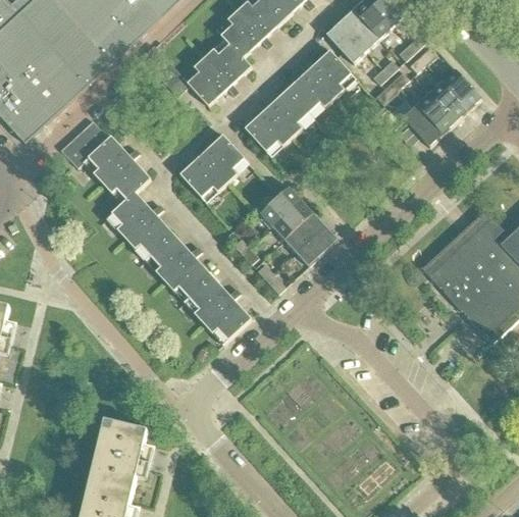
[(0,118),(22,144),(46,122),(178,0),(0,0),(0,118)]
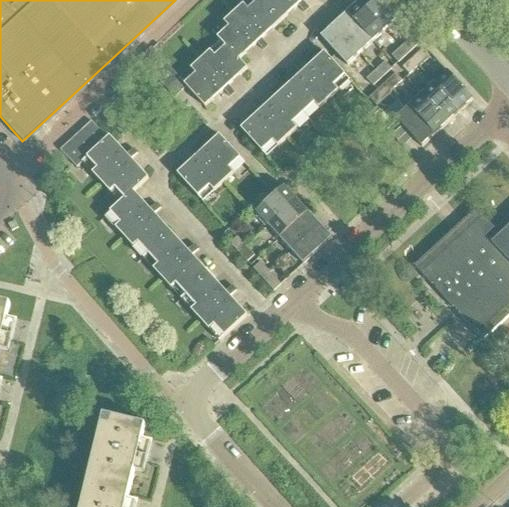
[(241,0),(232,9),(264,44),(266,42),(260,35),(278,18),(262,0),(241,0)]
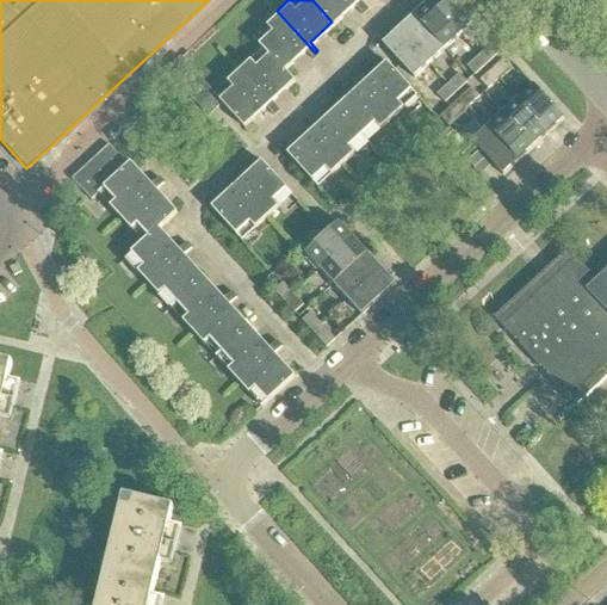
[(313,0),(332,22),(354,1),(361,10),(364,7),(358,0),(313,0)]
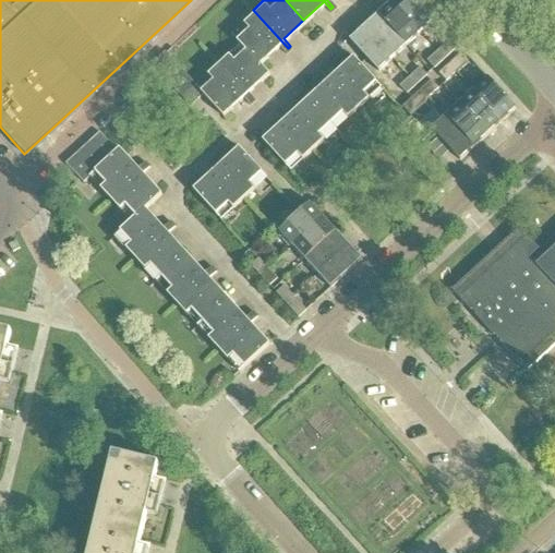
[(387,0),(376,10),(405,41),(418,29),(391,0),(387,0)]
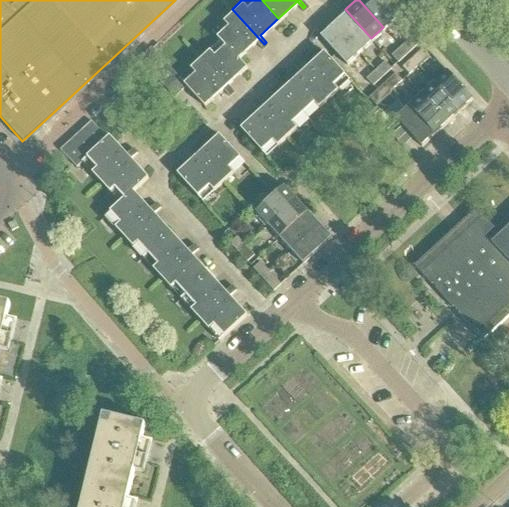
[(359,0),(383,27),(396,15),(382,0),(359,0)]
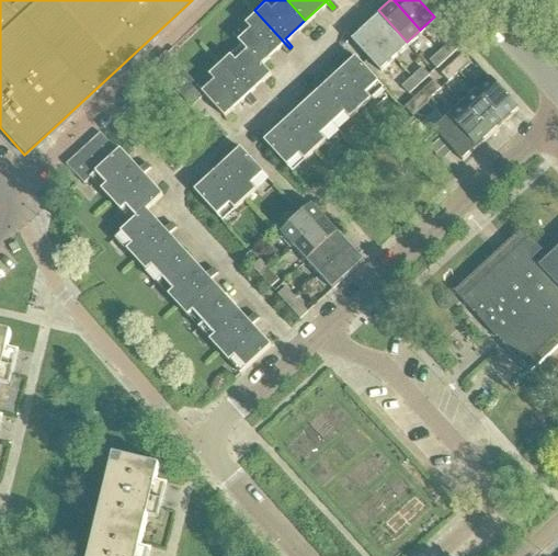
[(254,10),(231,31),(269,70),(260,60),(280,43),(287,50),(289,48),(254,10)]
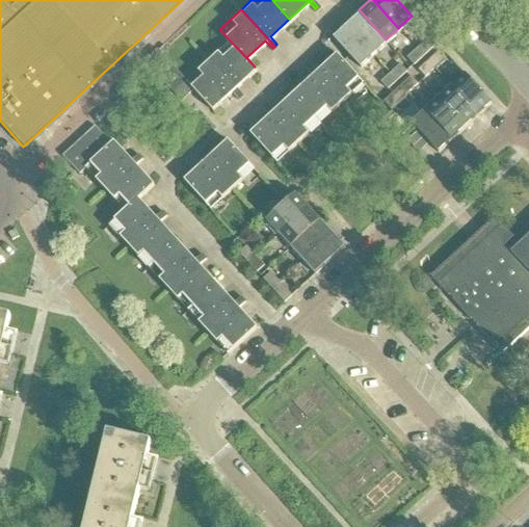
[(359,9),(344,22),(372,52),(386,40),(359,9)]
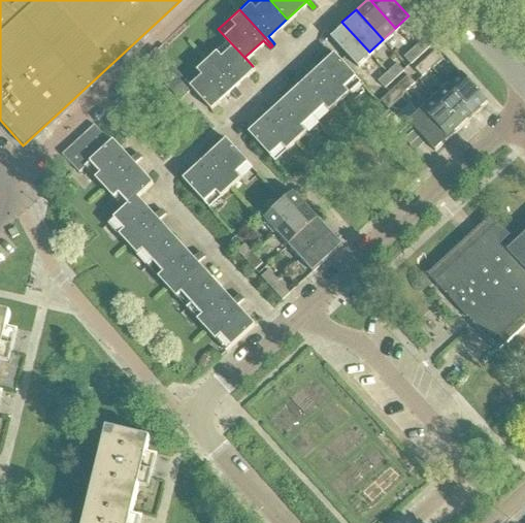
[(369,52),(341,22),(328,34),(356,64),(369,52)]
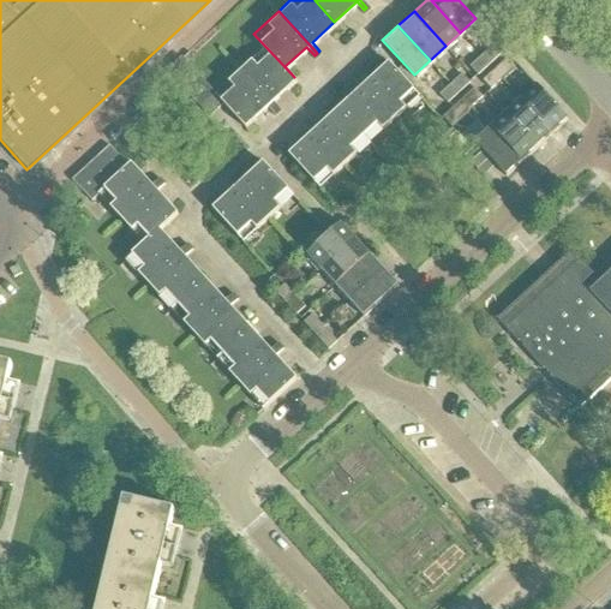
[(263,45),(238,67),(277,109),(280,107),(271,99),(294,77),(253,34),(263,45)]
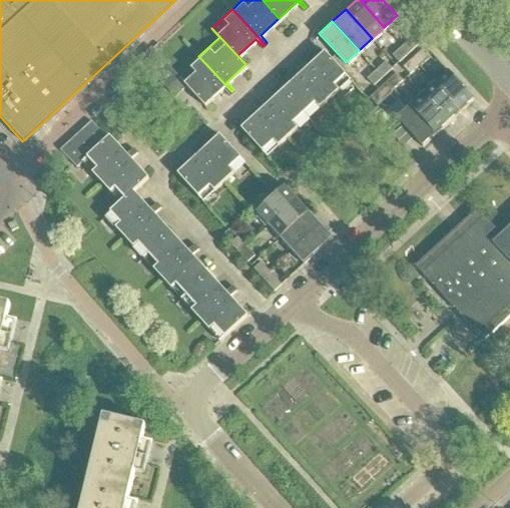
[(410,36),(400,45),(407,51),(416,42),(410,36)]
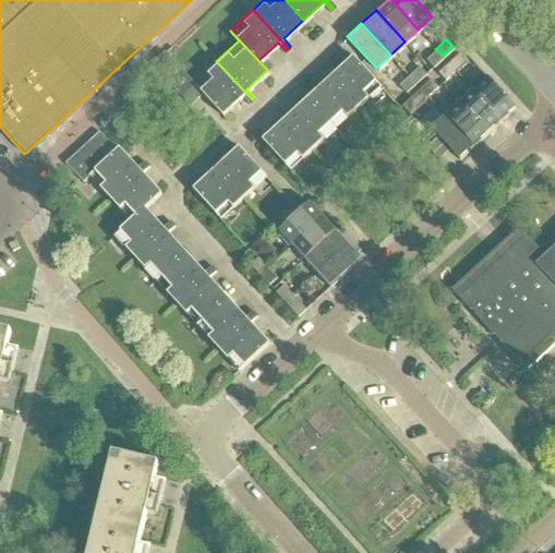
[(195,81),(164,47),(149,60),(189,101),(201,91),(221,113),(242,94),(250,101),(252,99),(216,61),(195,81)]
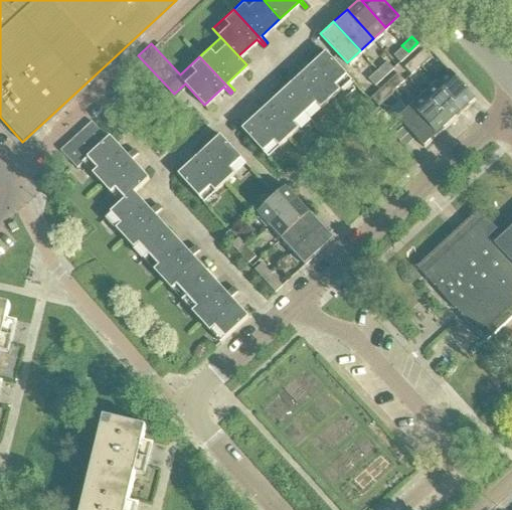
[(408,51),(401,45),(393,53),(399,59),(408,51)]
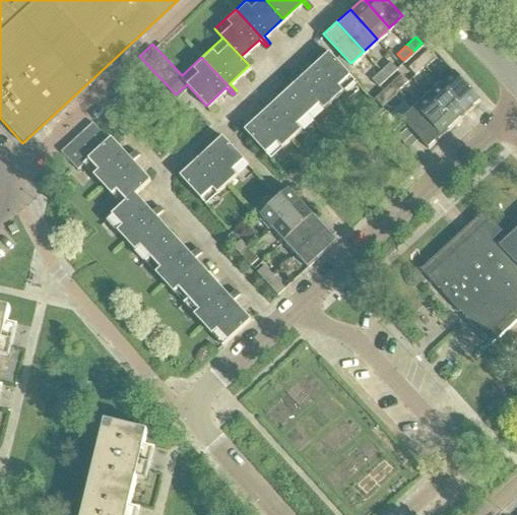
[(426,48),(416,57),(423,64),(433,55),(426,48)]
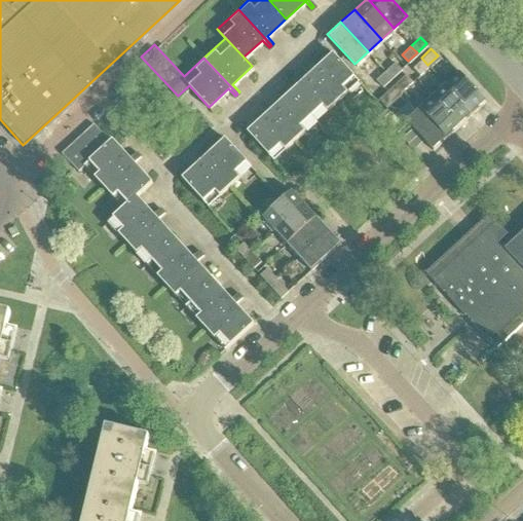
[(305,60),(303,62),(336,98),(358,78),(331,49),(312,67),(305,60)]
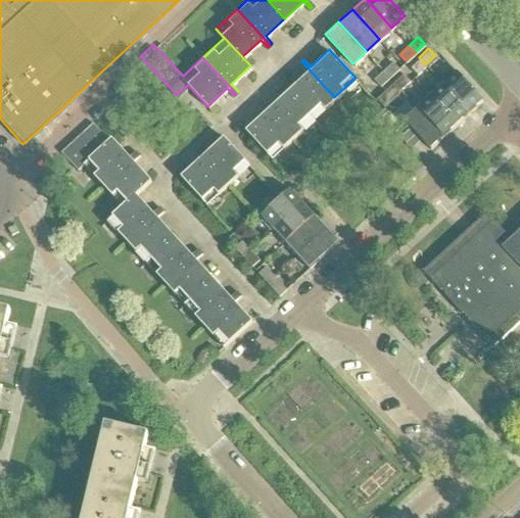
[(425,64),(419,57),(410,65),(416,73),(425,64)]
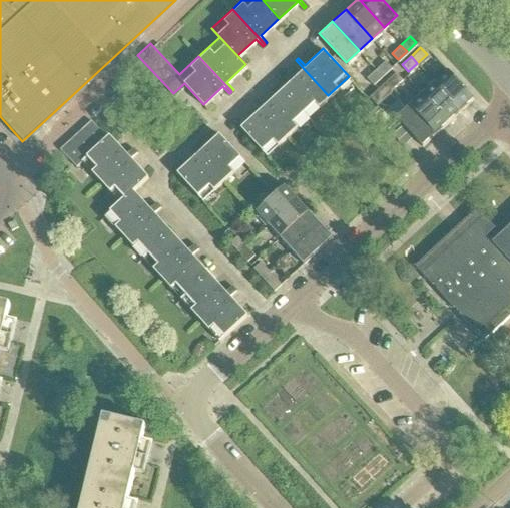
[(384,59),(375,68),(382,75),(391,66),(384,59)]
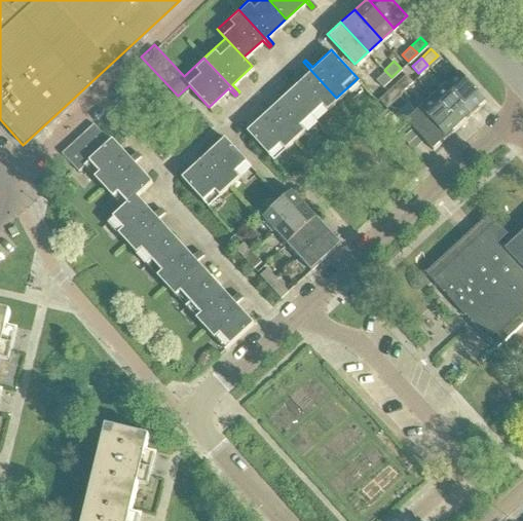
[(308,70),(288,88),(314,117),(336,98),(303,62),(301,64),(308,70)]
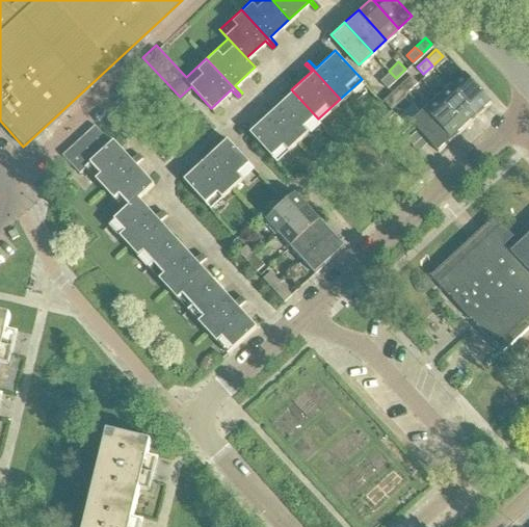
[(396,78),(389,71),(379,79),(387,86),(396,78)]
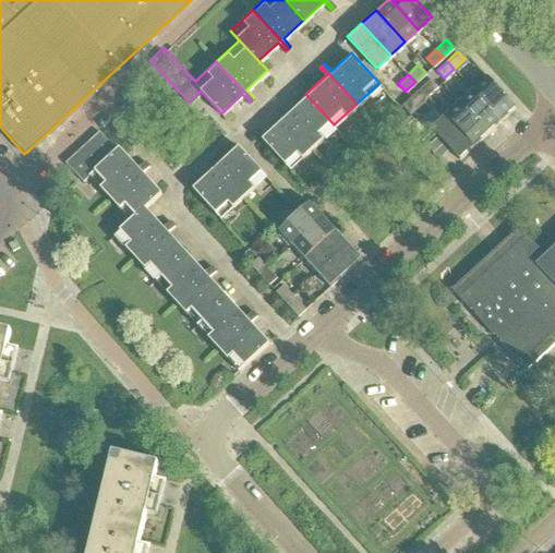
[(485,75),(471,87),(499,119),(514,106),(485,75)]
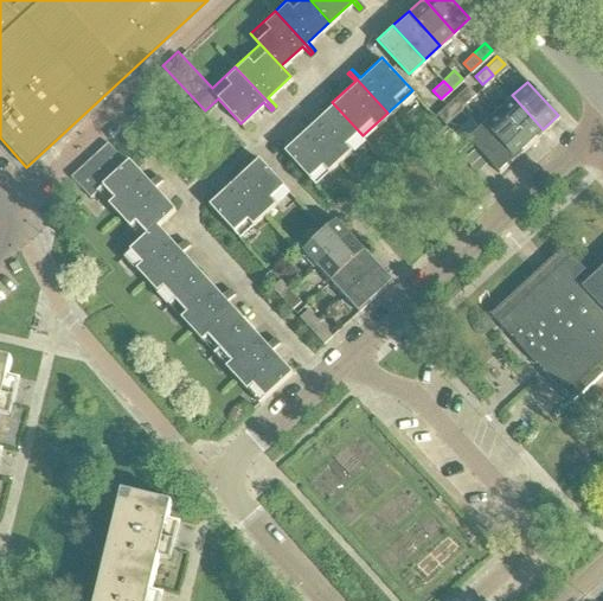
[(467,84),(456,94),(463,102),(475,93),(467,84)]
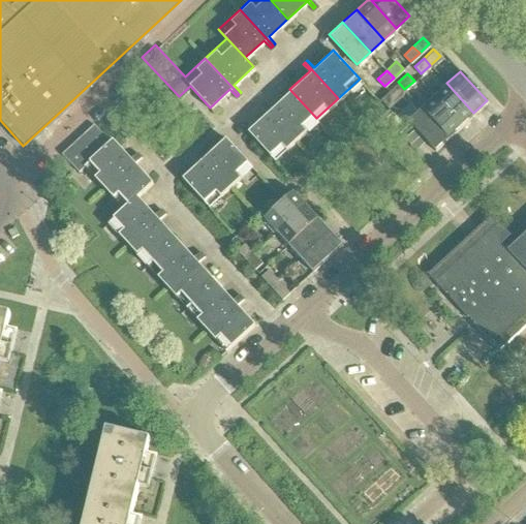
[(404,89),(398,82),(379,99),(385,106),(404,89)]
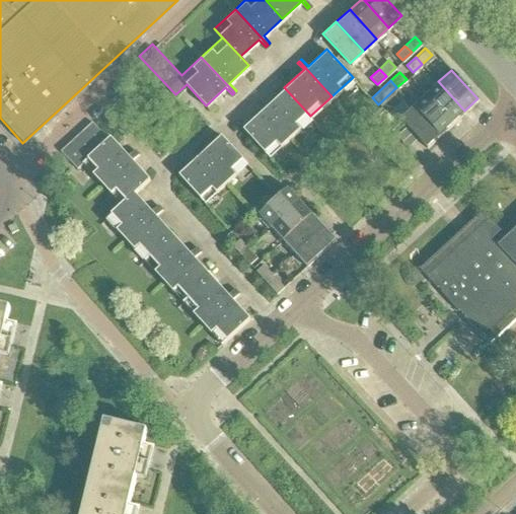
[(438,81),(426,92),(452,122),(464,111),(438,81)]
